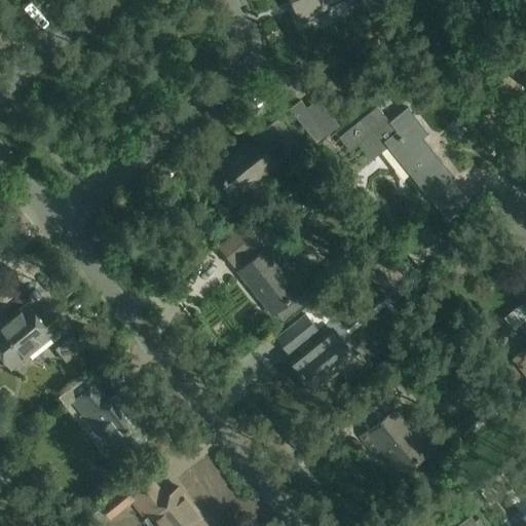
[(341,0),(289,0),(290,1),(292,0),(295,0),(298,8),(295,10),(294,8),(293,8),(299,24),(327,13),(324,7),(341,0)]
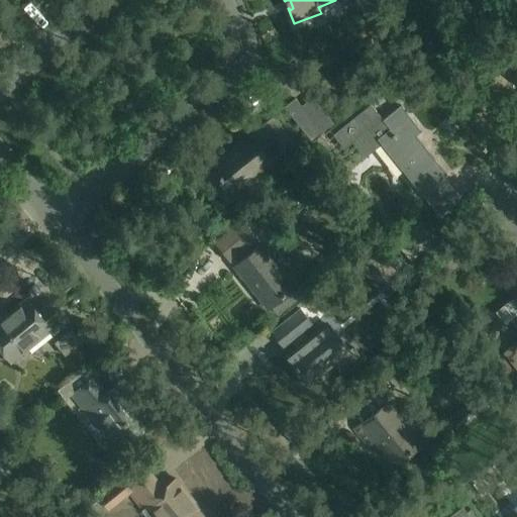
[(284,107),(312,140),(322,131),(295,98),(284,107)]
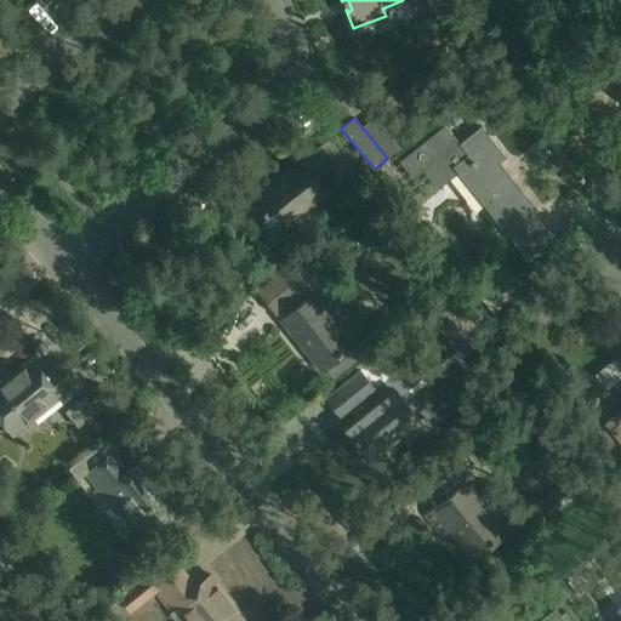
[(460,143),(459,142),(445,125),(399,161),(414,180),(423,171),(438,189),(457,174),(506,235),(536,211),(508,177),(505,180),(495,167),(506,158),(482,127),(460,143)]
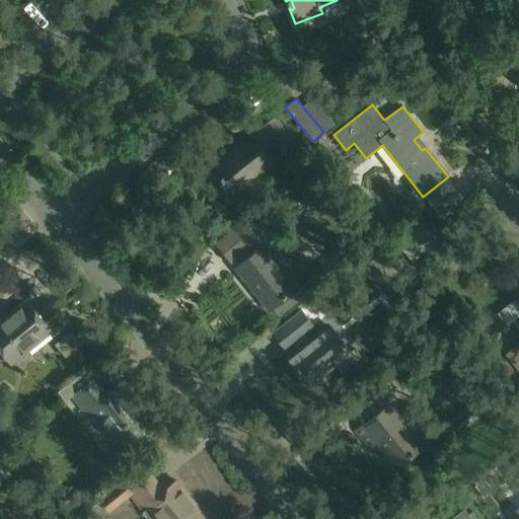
[(275,117),(264,125),(281,145),(285,150),(295,142),(275,117)]
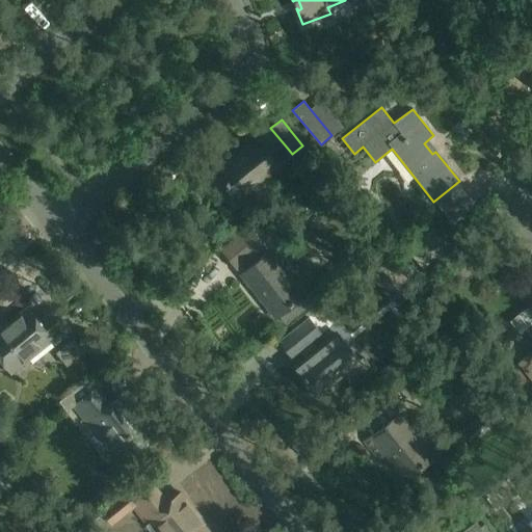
[(258,139),(217,173),(239,201),(294,156),(292,154),(288,149),(273,160),(258,139)]
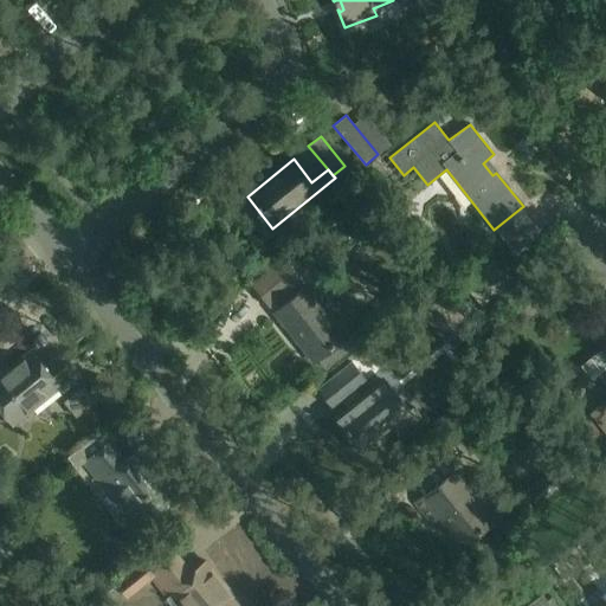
[(365,168),(376,184),(387,175),(374,160),(365,168)]
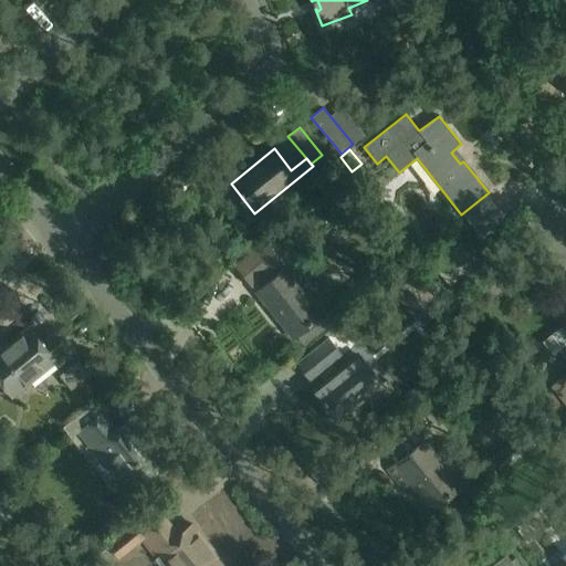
[(334,215),(336,219),(342,220),(346,217),(347,212),(344,208),(338,207),(335,210),(334,215)]
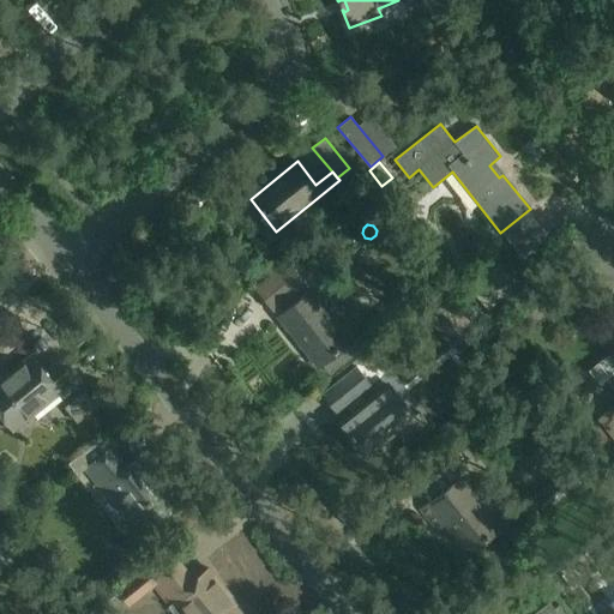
[(256,288),(274,311),(296,293),(306,284),(288,263),(256,288)]
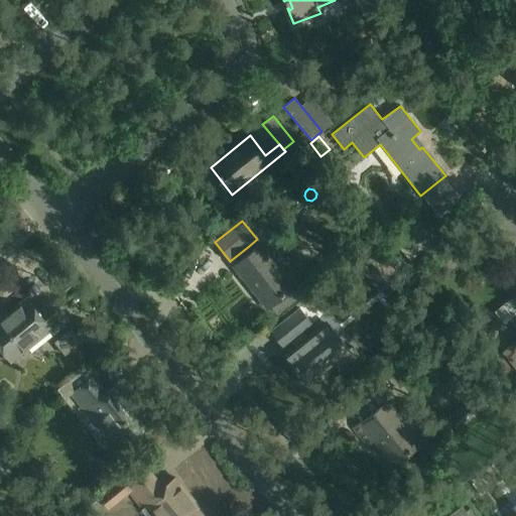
[(423,227),(405,242),(416,256),(435,241),(423,227)]
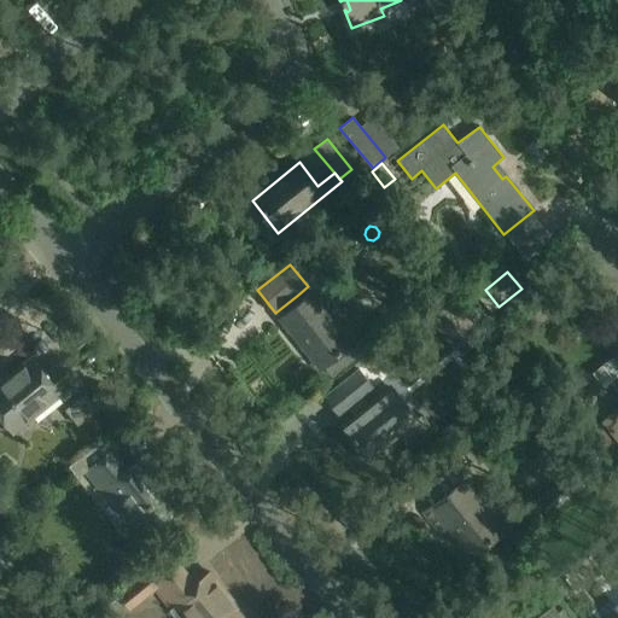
[(333,377),(363,353),(315,293),(314,295),(308,286),(298,295),(304,302),(281,321),(320,368),(325,365),(333,377)]
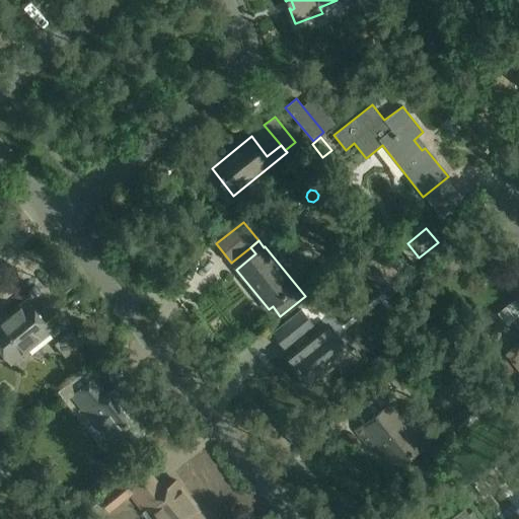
[(518,296),(498,313),(508,326),(514,321),(518,326),(518,343),(505,354),(518,371),(518,296)]
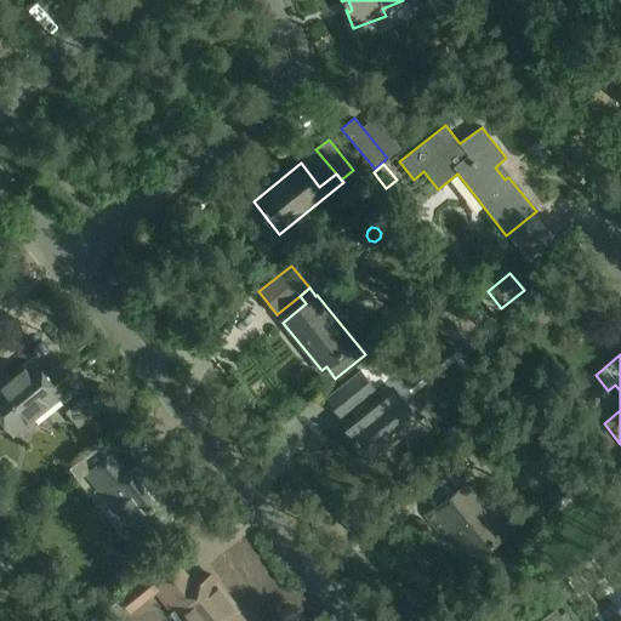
[(44,376),(32,362),(15,375),(17,379),(0,392),(0,421),(12,437),(61,398),(64,403),(84,387),(62,362),(44,376)]
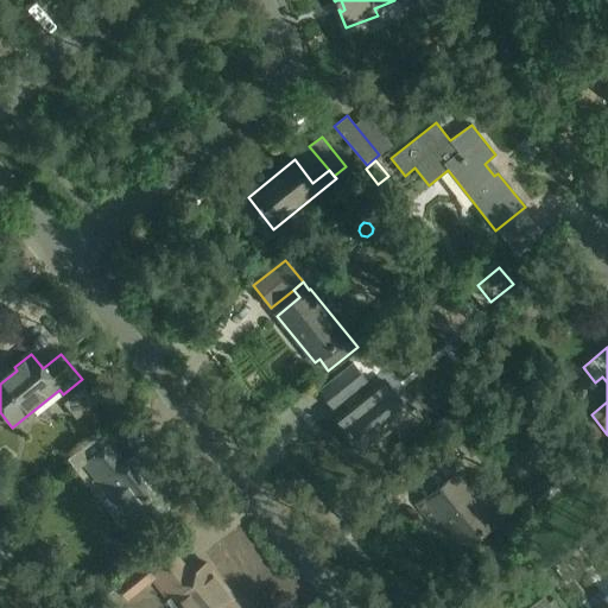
[(347,399),(353,406),(337,419),(362,453),(394,428),(401,436),(423,418),(416,410),(410,413),(385,381),(361,400),(355,392),(368,382),(354,363),(321,391),(335,409),(347,399)]
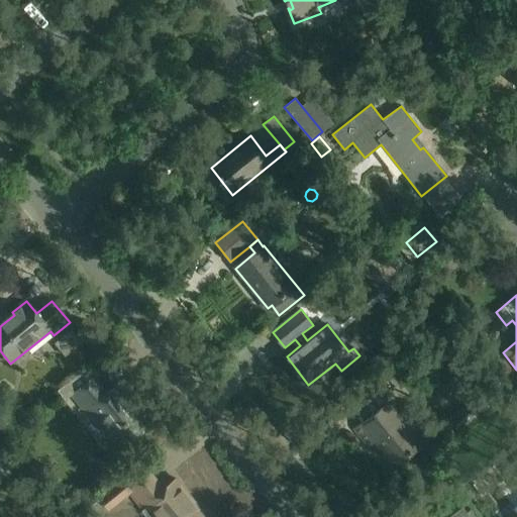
[(57,342),(64,353),(79,344),(72,332),(57,342)]
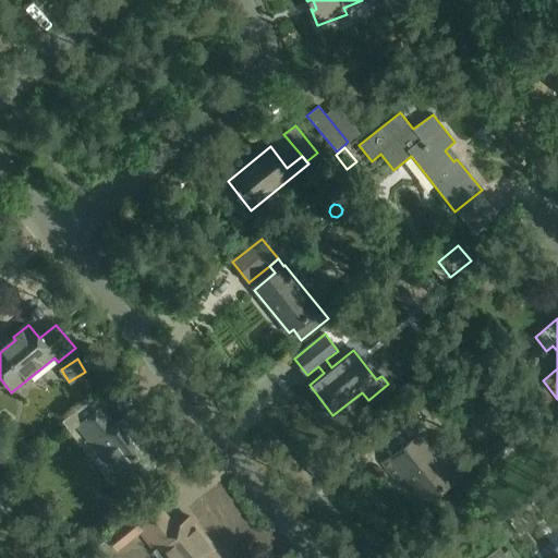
[(94,397),(62,422),(71,433),(77,427),(92,445),(96,441),(130,484),(164,457),(162,456),(160,458),(138,432),(142,428),(129,413),(114,425),(109,420),(111,419),(94,397)]
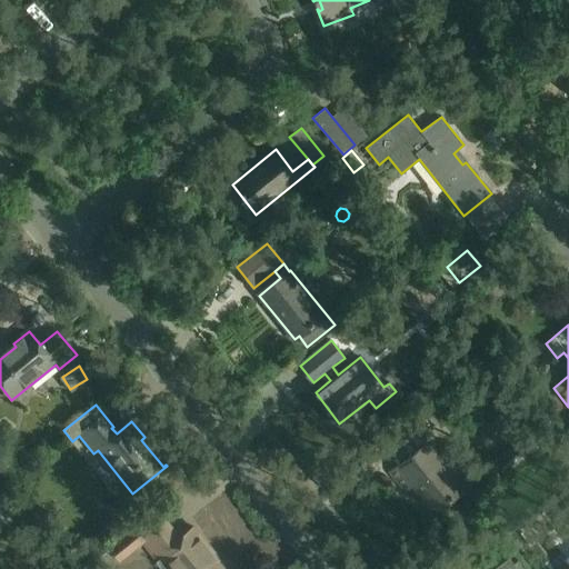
[(420,435),(422,437),(432,429),(421,415),(386,443),(395,455),(420,435)]
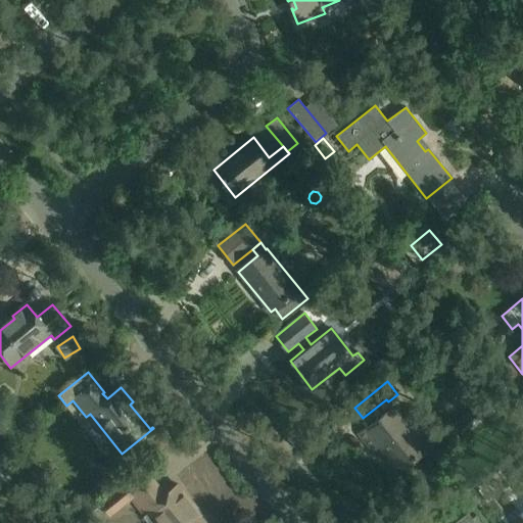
[(488,403),(458,428),(466,438),(496,414),(488,403)]
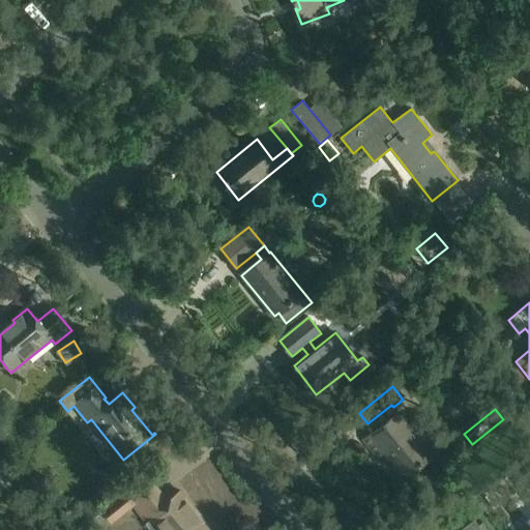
[(399,414),(372,436),(365,441),(382,463),(388,458),(404,477),(432,455),(421,442),(433,433),(419,415),(408,424),(399,414)]
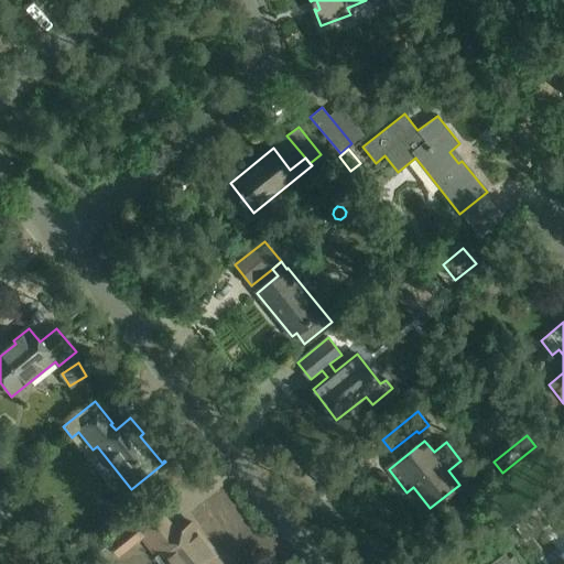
[(0,514),(14,503),(15,506),(17,505),(0,485),(0,514)]
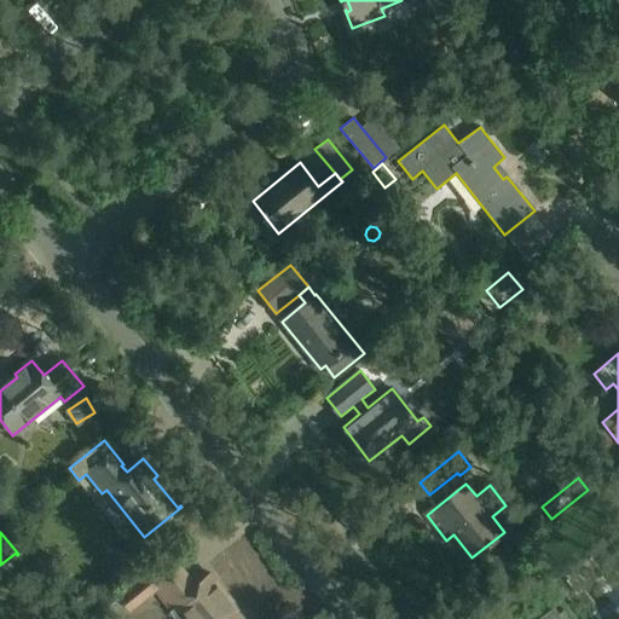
[(618,586),(618,585),(618,551),(618,553),(602,563),(618,586)]
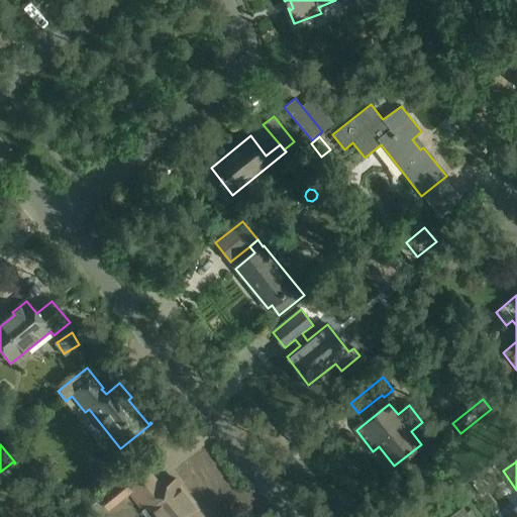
[(121,481),(99,498),(100,499),(108,509),(109,511),(129,494),(141,509),(145,505),(154,516),(200,516),(185,497),(187,494),(176,480),(164,490),(150,475),(132,490),(130,492),(121,481)]
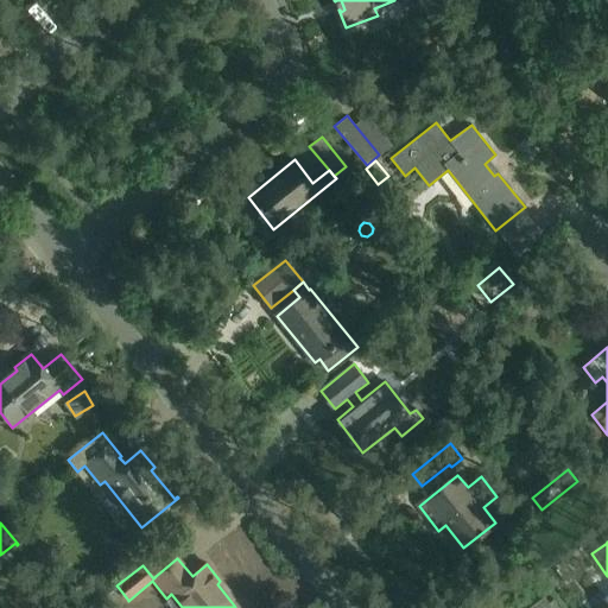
[(116,607),(127,599),(118,587),(107,596),(116,607)]
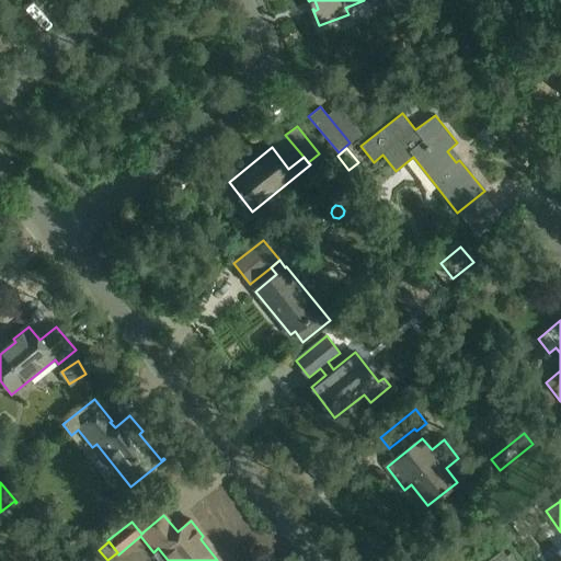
[(510,560),(502,550),(487,560),(510,560)]
